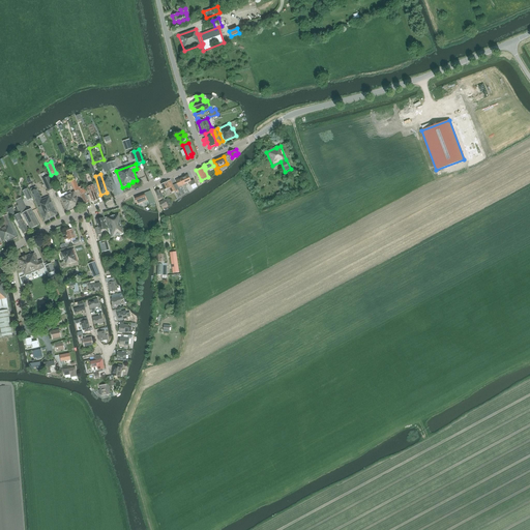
[(101,174),(100,174),(107,193),(113,190),(109,177),(105,178),(105,177),(104,174),(101,175),(101,174)]
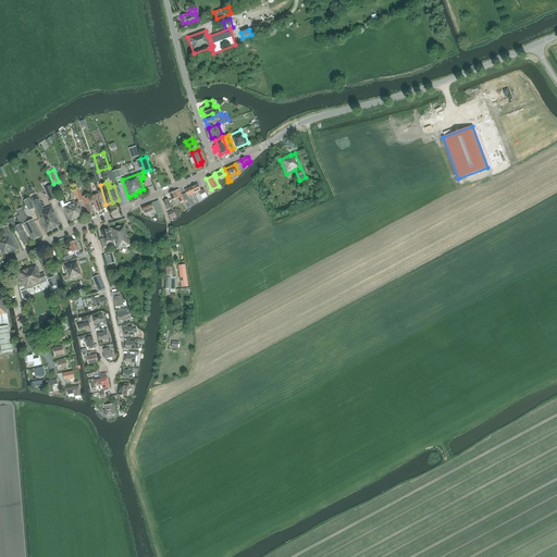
[(198,183),(192,186),(195,194),(197,192),(199,196),(202,194),(198,183)]
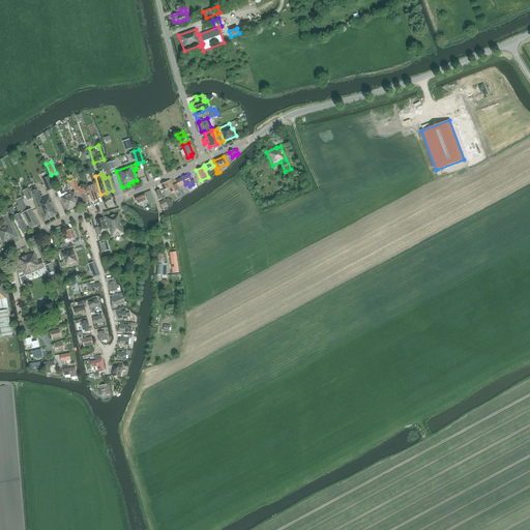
[(54,188),(49,177),(43,179),(48,192),(54,188)]
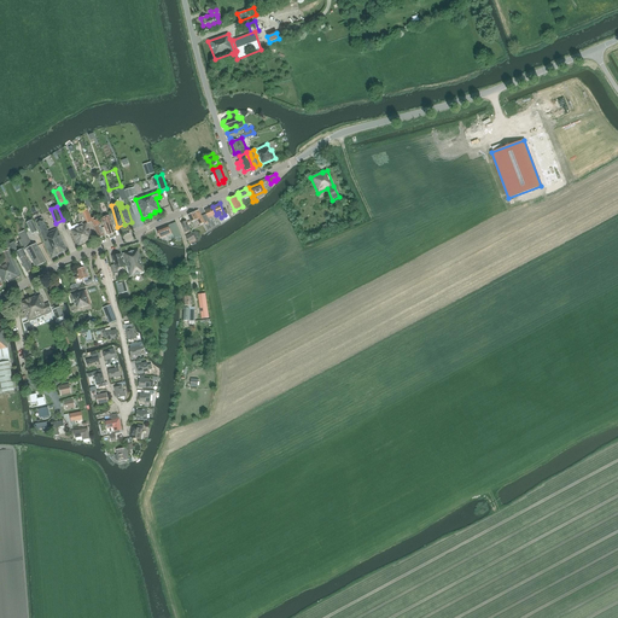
[(207,217),(204,219),(205,221),(208,221),(209,222),(214,220),(213,216),(216,215),(213,207),(205,210),(209,217),(207,219),(207,217)]
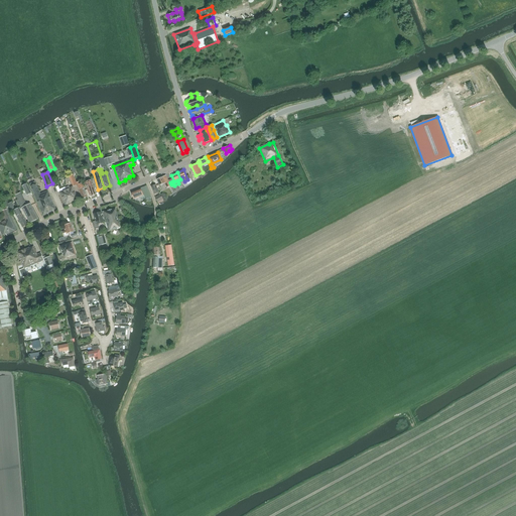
[(165,182),(167,187),(171,186),(169,182),(165,175),(157,179),(160,185),(165,182)]
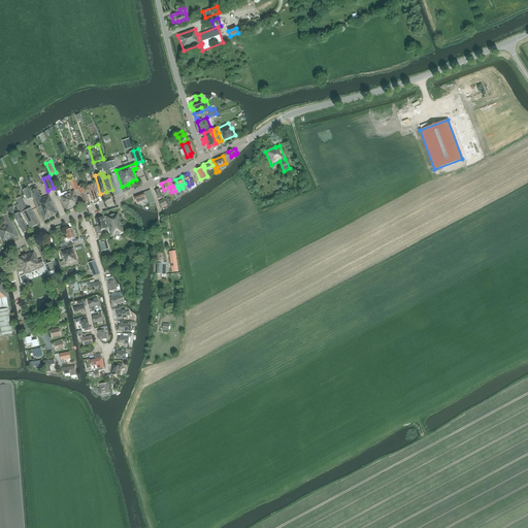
[(93,185),(87,187),(92,199),(93,199),(93,200),(98,199),(93,185)]
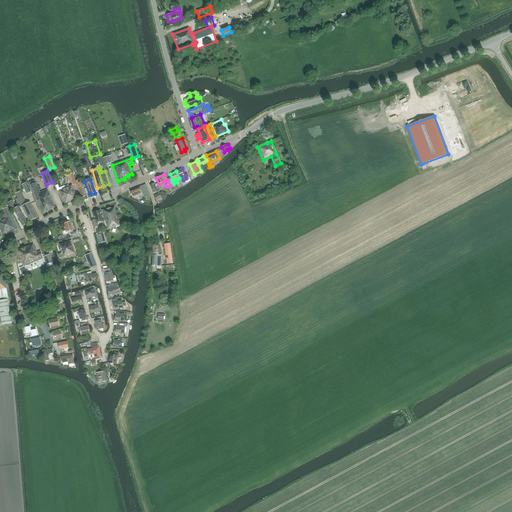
[(55,207),(48,190),(40,193),(36,183),(35,180),(30,182),(31,185),(43,213),(52,209),(55,207)]
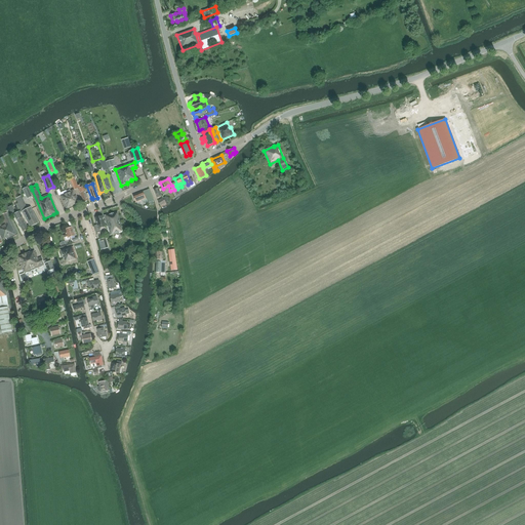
[(80,185),(78,185),(79,190),(84,202),(89,200),(83,186),(81,187),(80,185)]
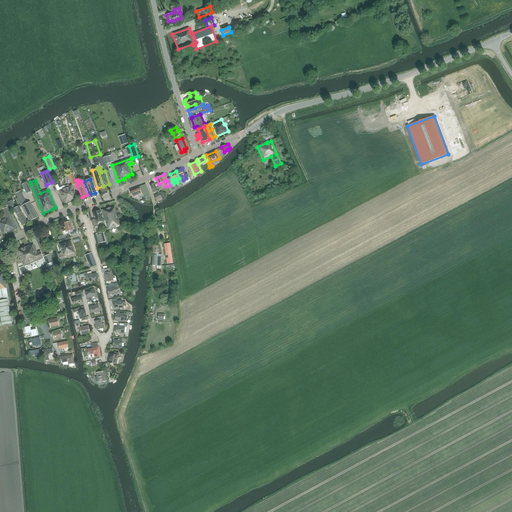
[(26,182),(22,184),(27,194),(31,192),(26,182)]
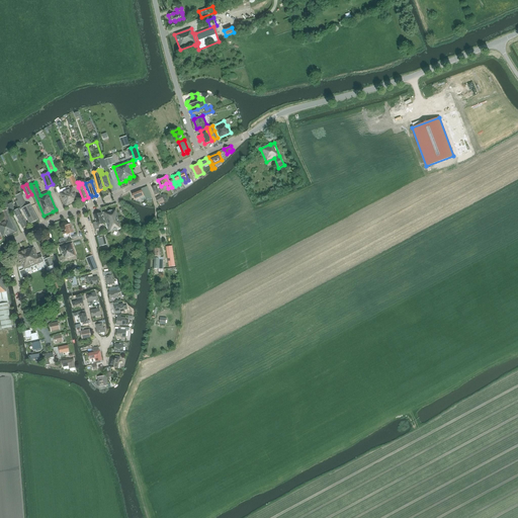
[(69,187),(66,188),(67,190),(72,203),(76,202),(75,201),(78,200),(73,187),(70,189),(69,187)]
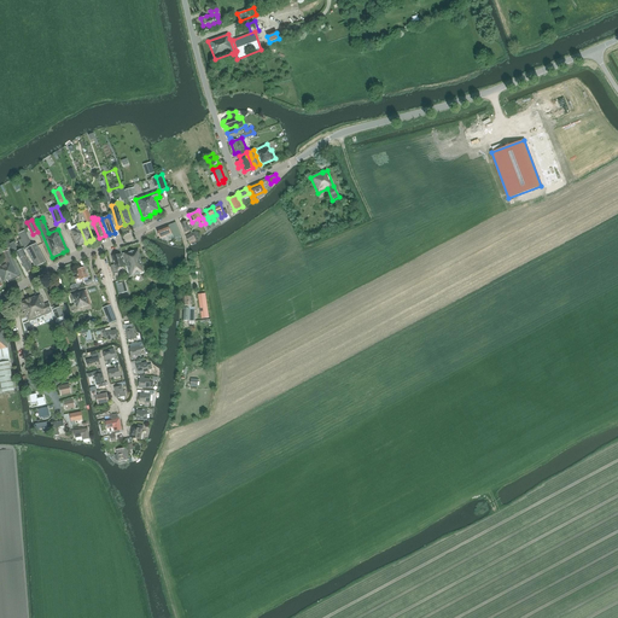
[(172,240),(180,237),(175,223),(172,225),(157,231),(161,238),(169,234),(172,240)]
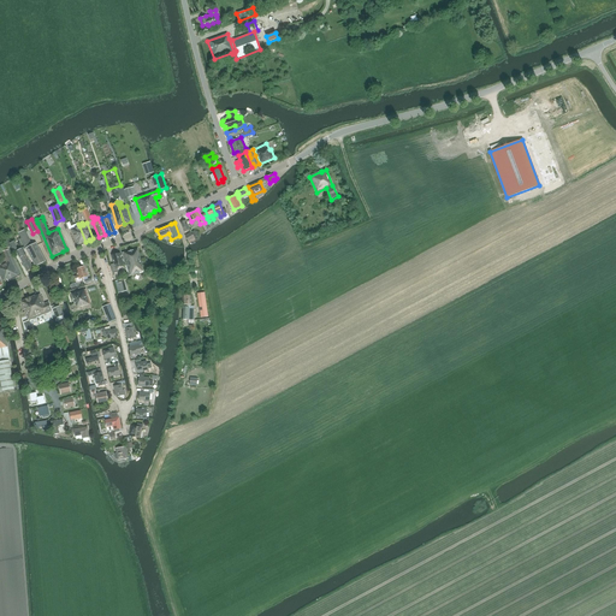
[(80,226),(78,224),(75,226),(76,227),(71,230),(78,246),(86,242),(80,226)]
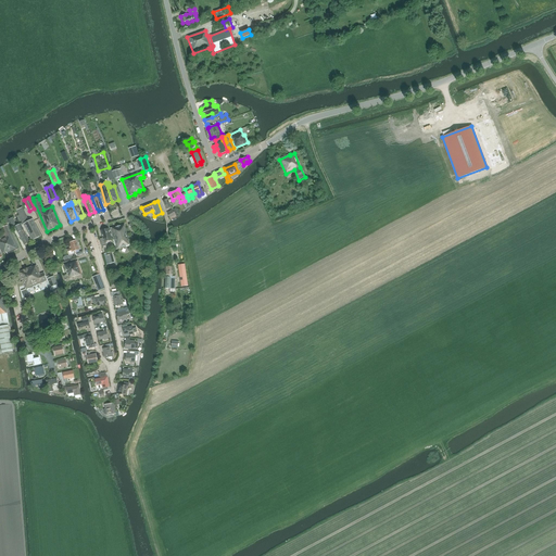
[(175,214),(173,210),(166,213),(169,218),(172,217),(172,218),(176,216),(175,214)]
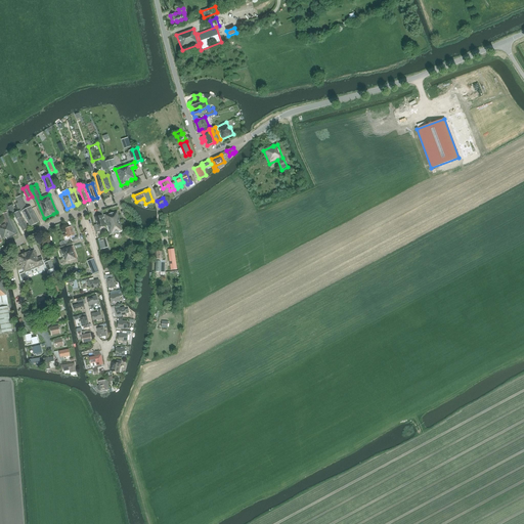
[(31,207),(23,211),(31,226),(39,222),(31,207)]
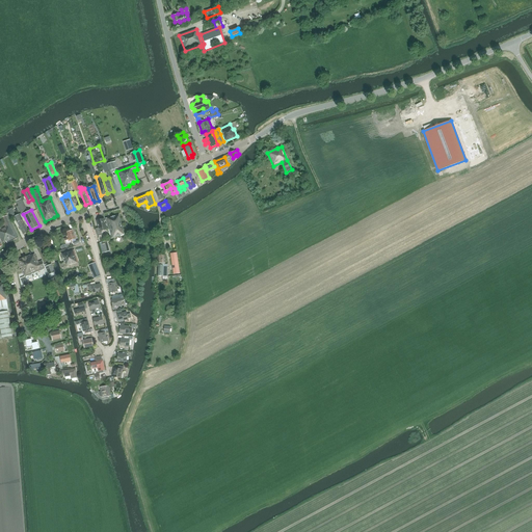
[(23,234),(28,231),(20,214),(15,217),(23,234)]
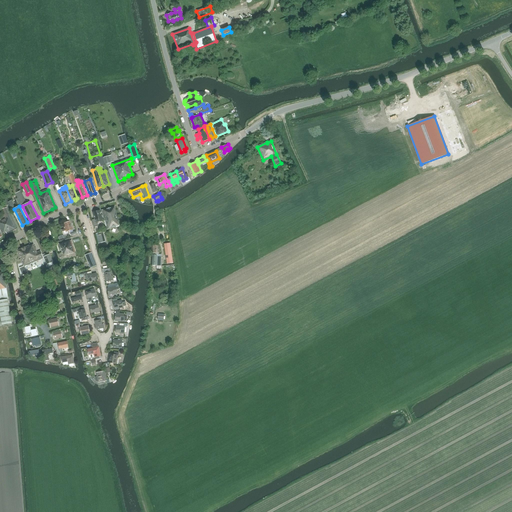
[(7,234),(17,229),(10,214),(7,207),(2,209),(5,216),(0,218),(0,228),(3,233),(6,232),(7,234)]
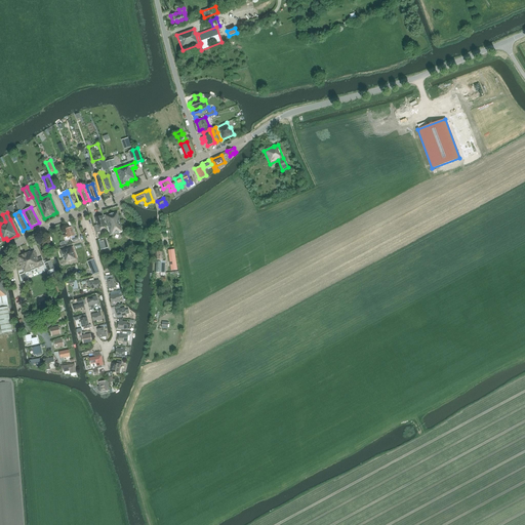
[(122,231),(118,212),(105,215),(110,235),(119,233),(119,232),(122,231)]
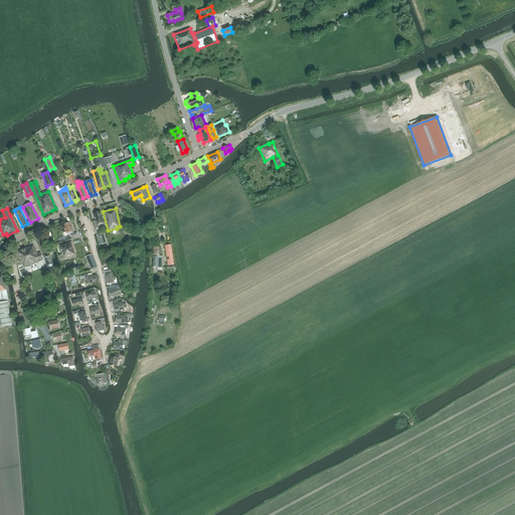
[(96,220),(93,221),(95,228),(99,227),(98,223),(104,222),(101,212),(94,214),(96,220)]
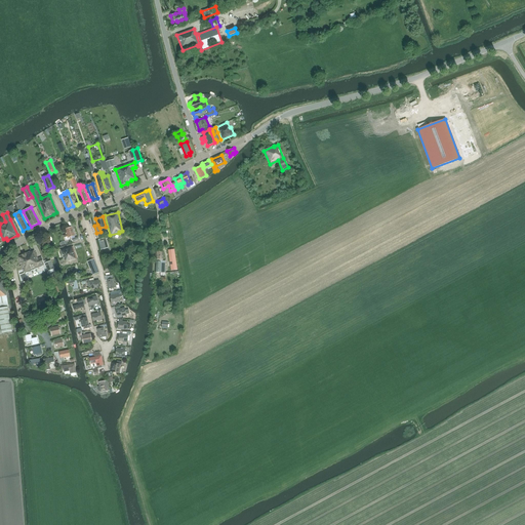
[(68,234),(64,236),(65,241),(72,238),(71,237),(75,235),(72,227),(66,229),(68,234)]
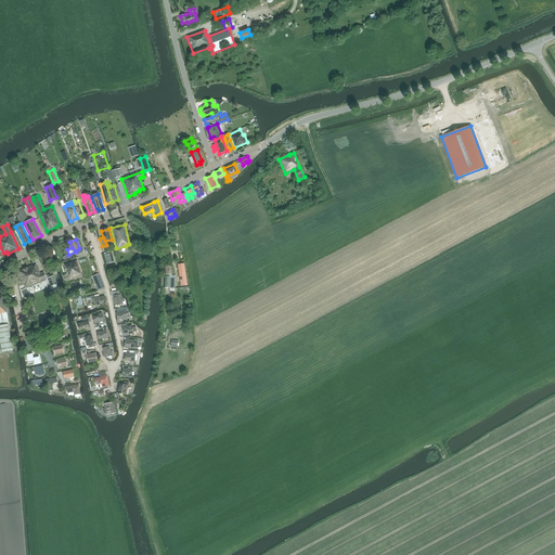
[(106,265),(108,263),(115,262),(112,252),(104,254),(106,265)]
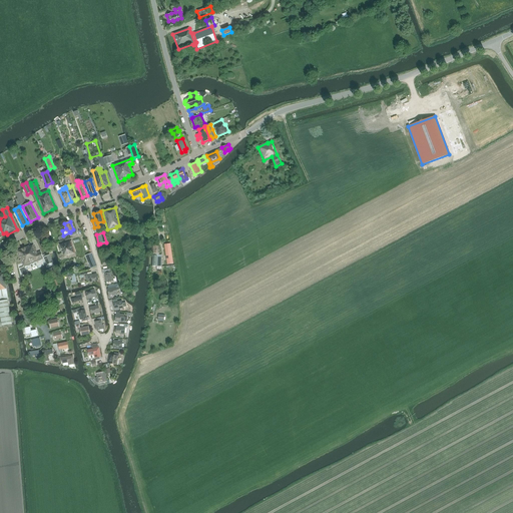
[(64,257),(76,252),(72,240),(59,244),(62,253),(63,253),(64,257)]
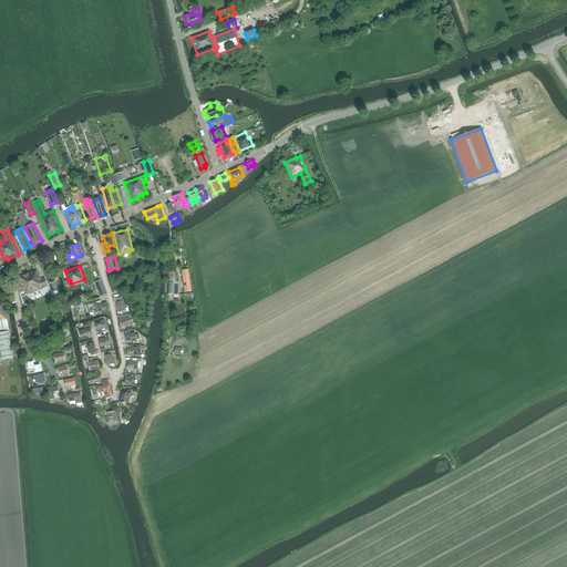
[(27,295),(48,286),(44,278),(41,279),(38,270),(32,272),(32,271),(19,277),(27,295)]
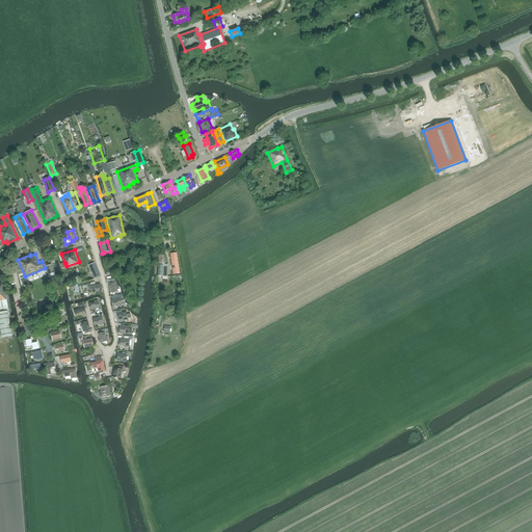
[(167,276),(167,264),(164,264),(165,256),(158,256),(157,276),(167,276)]
